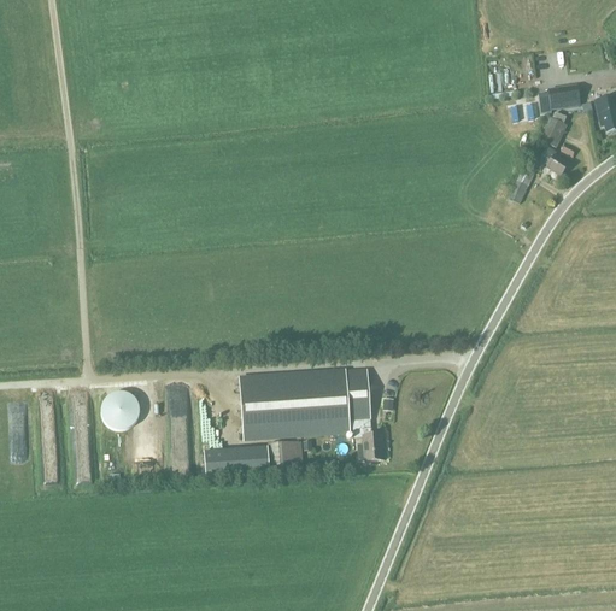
[(578,84),(563,86),(549,88),(552,106),(580,101),(578,84)]
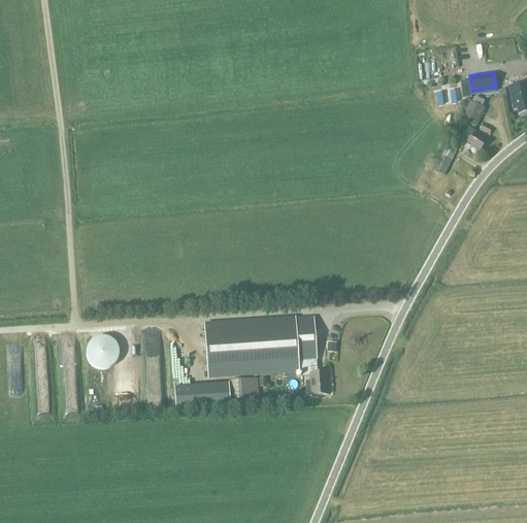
[(526,78),(509,83),(514,104),(518,103),(519,111),(526,109),(526,78)]
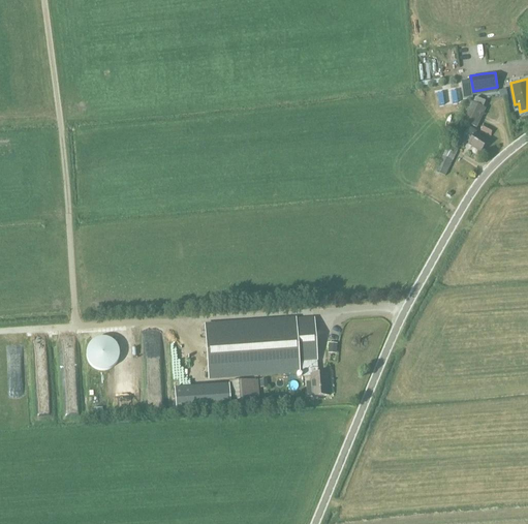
[(477,124),(487,104),(484,103),(486,98),(477,94),(475,99),(472,97),(463,117),(477,124)]
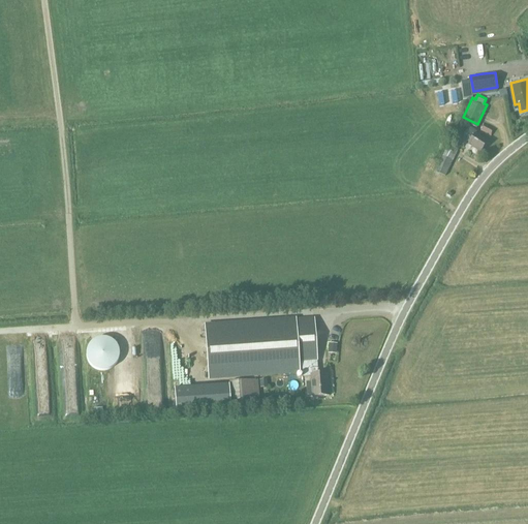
[(458,132),(470,139),(469,141),(480,148),(488,137),(476,130),(478,127),(465,121),(458,132)]
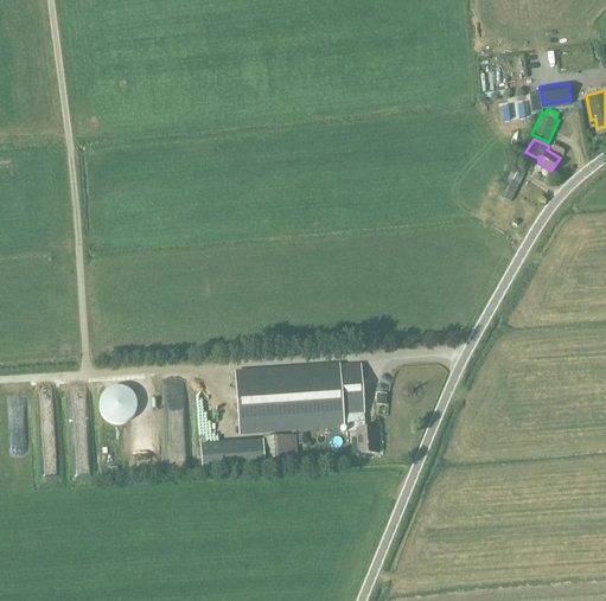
[(512,197),(529,164),(527,162),(530,157),(521,152),(502,191),(512,197)]
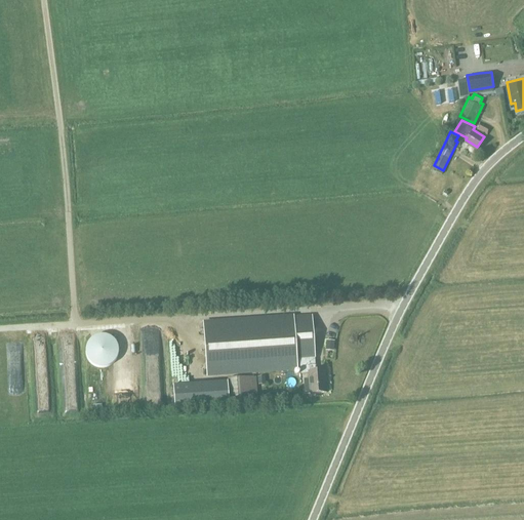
[(301,370),(310,369),(311,390),(327,389),(326,377),(325,377),(324,367),(317,367),(313,311),(204,318),(208,370),(299,364),(298,356),(300,356),(301,370)]
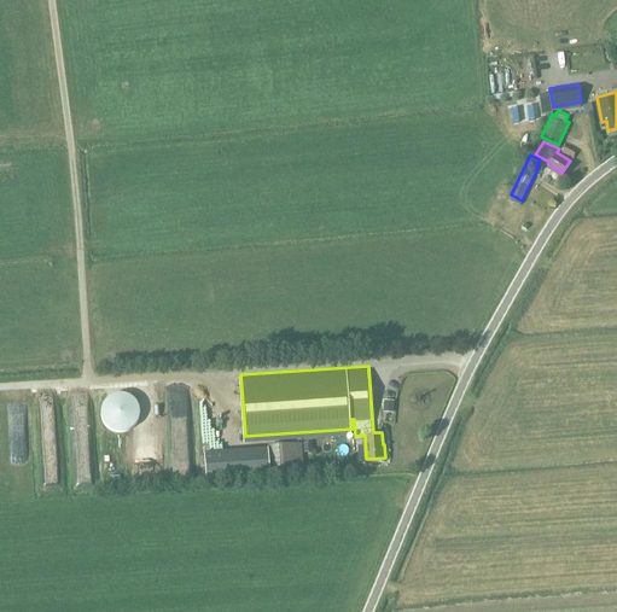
[(117,427),(121,427),(124,427),(128,426),(132,424),(135,421),(138,418),(139,414),(140,411),(140,407),(139,403),(138,400),(135,396),(133,394),(129,391),(126,390),(121,389),(117,390),(114,391),(110,392),(106,395),(104,398),(103,402),(102,406),(102,411),(103,414),(104,418),(106,421),(109,424),(112,426),(117,427)]
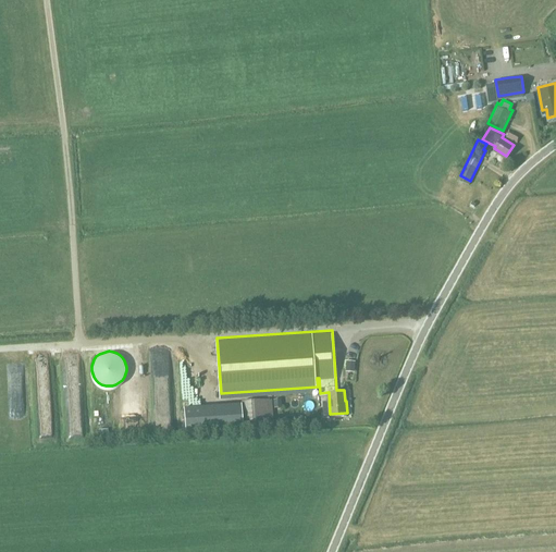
[(171,424),(168,351),(153,351),(157,425),(171,424)]
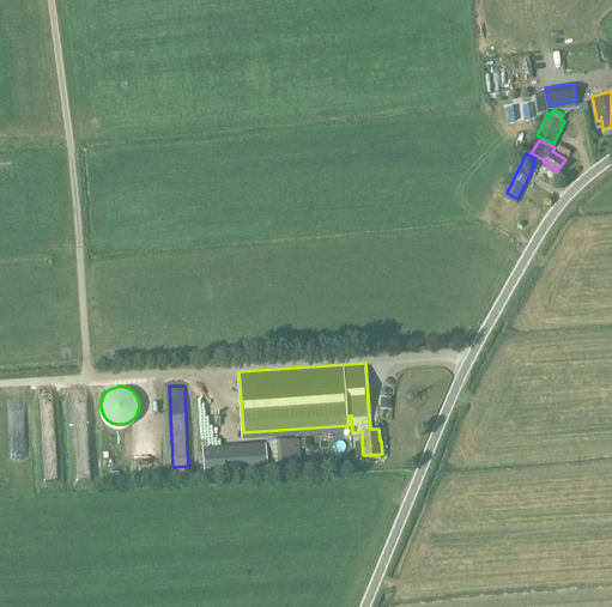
[(383,392),(382,402),(392,404),(393,393),(383,392)]
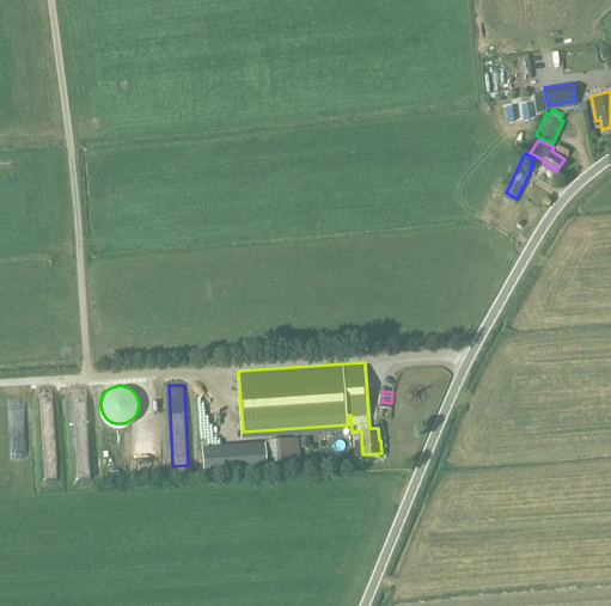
[(267,439),(202,444),(205,472),(303,466),(300,434),(266,436),(267,439)]
